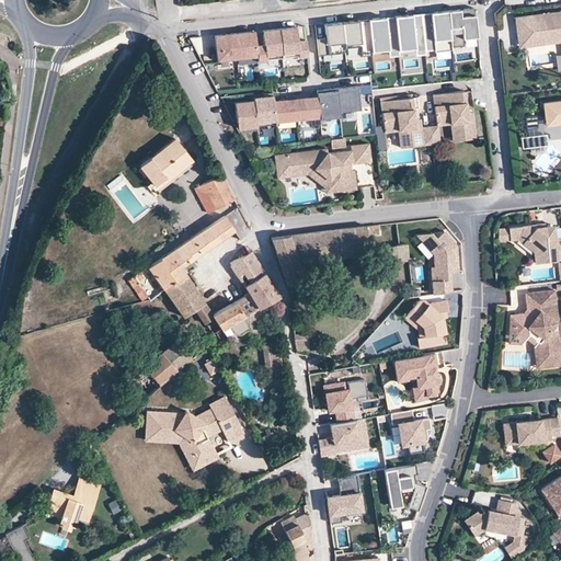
[(477,35),(473,7),(462,8),(464,12),(459,12),(459,8),(447,9),(451,46),(464,44),(462,37),(477,35)]
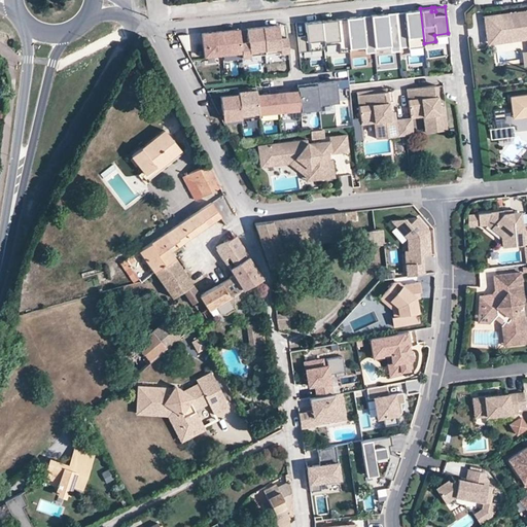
[(420,8),(395,11),(399,49),(408,48),(408,50),(424,48),(424,43),(420,8)]
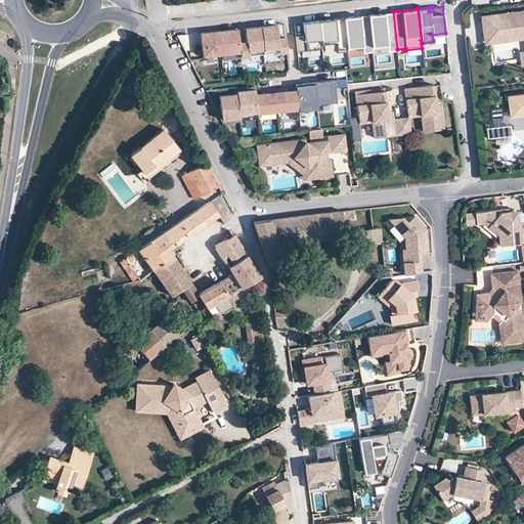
[(523,9),(481,16),(483,37),(522,32),(523,32),(523,9)]
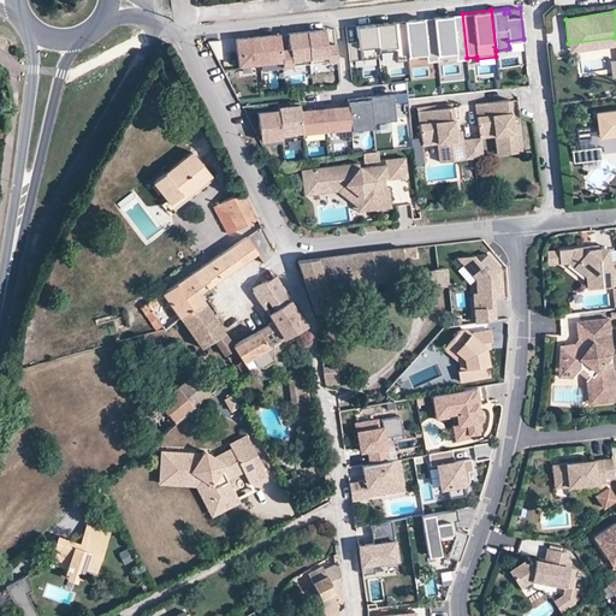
[(456,59),(467,58),(462,13),(433,17),(437,58),(455,55),(456,59)]
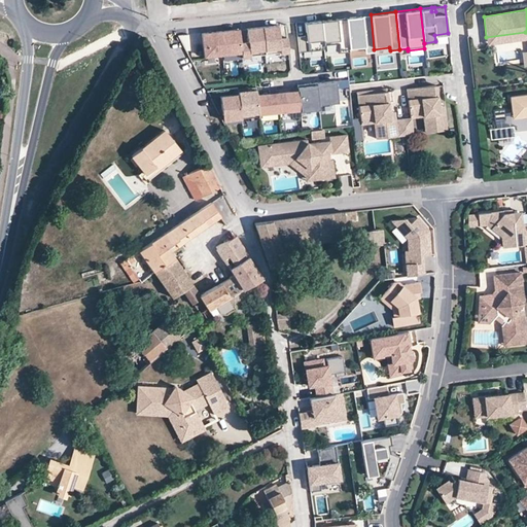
[(345,16),(349,46),(364,45),(365,53),(375,51),(374,49),(371,14),(345,16)]
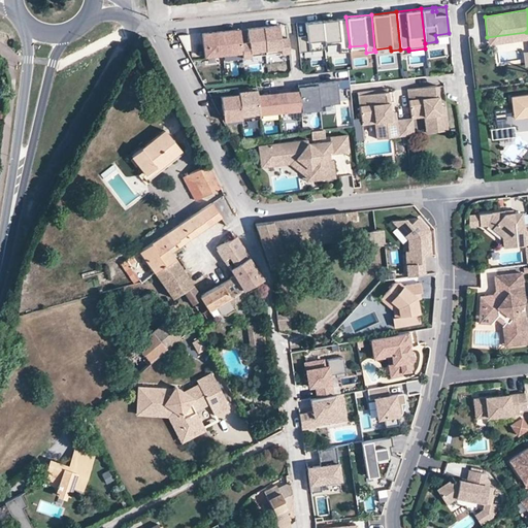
[(350,46),(345,17),(336,18),(336,21),(332,21),(332,19),(321,20),(324,44),(339,42),(340,52),(350,51),(350,46)]
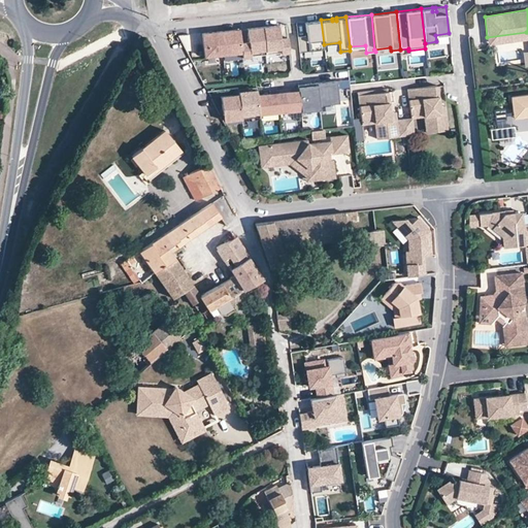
[(324,44),(321,20),(304,22),(306,34),(297,35),(299,51),(324,47),(324,44)]
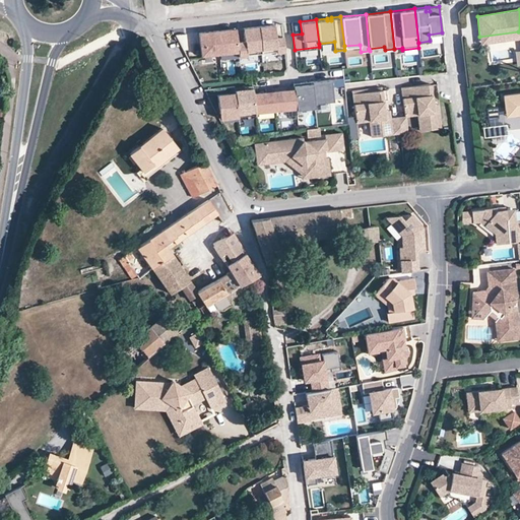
[(270,24),(258,25),(261,53),(276,51),(276,52),(284,51),(282,37),(275,38),(274,27),(270,28),(270,24)]
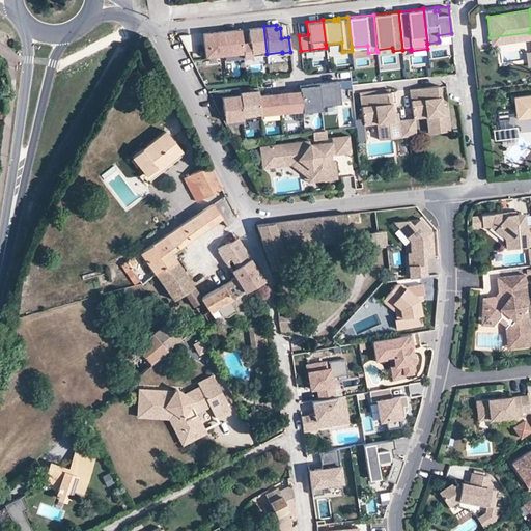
[(267,54),(263,26),(252,28),(253,32),(249,32),(250,42),(242,43),(244,57),(252,56),(252,55),(267,54)]
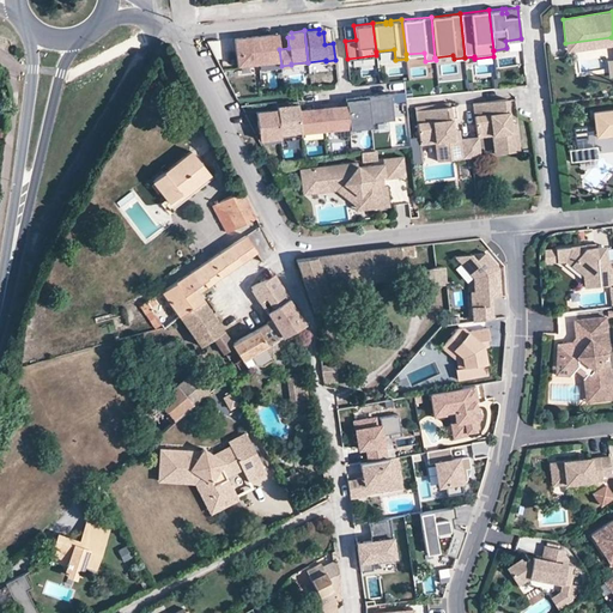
[(280,60),(278,32),(246,36),(246,40),(242,40),(242,37),(235,37),(237,65),(280,60)]
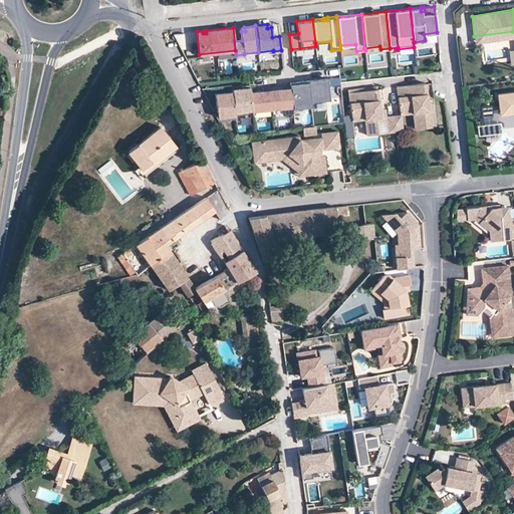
[(513,31),(512,31),(474,36),(476,44),(513,38),(513,31)]
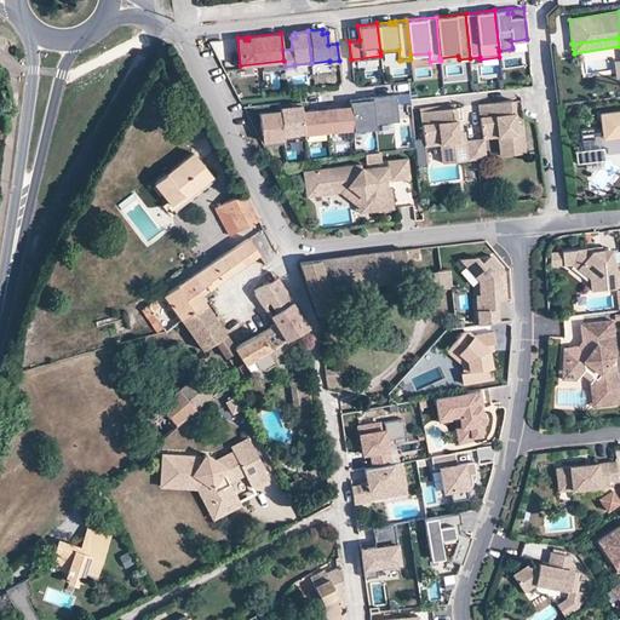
[(397,121),(394,96),(372,98),(375,124),(397,121)]
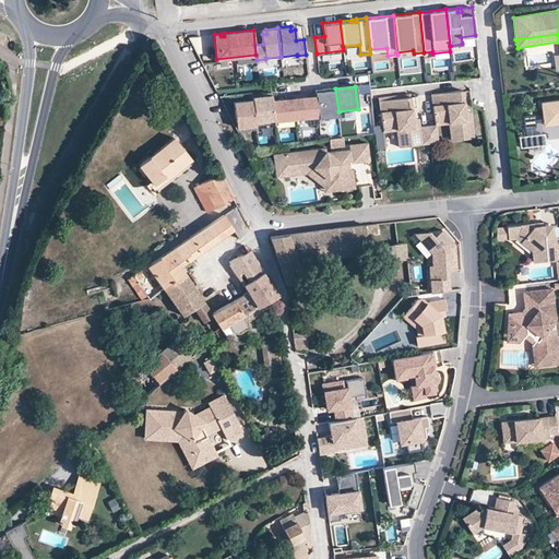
[(339,111),(335,88),(316,91),(316,93),(318,117),(318,118),(339,116),(339,111)]
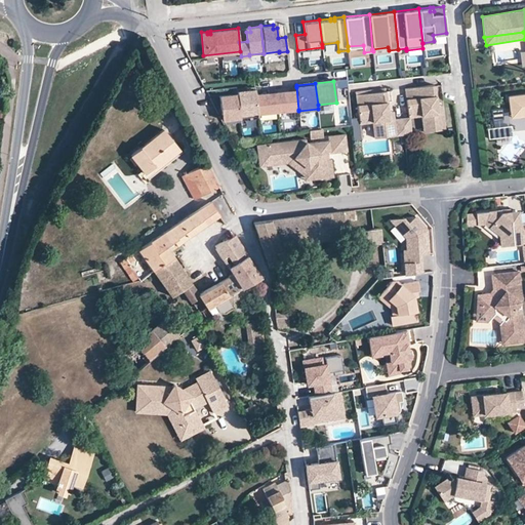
[(439,105),(437,84),(407,87),(410,112),(422,110),(423,115),(430,115),(432,131),(447,128),(445,112),(440,112),(439,105)]
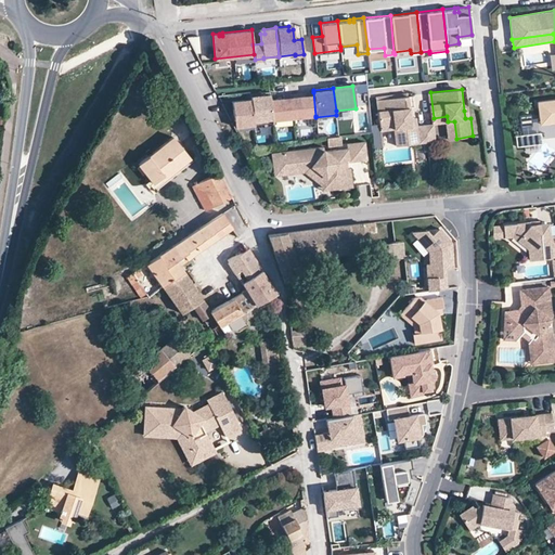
[(270,100),(269,92),(260,93),(261,95),(250,97),(250,100),(253,121),(272,119),(270,100)]
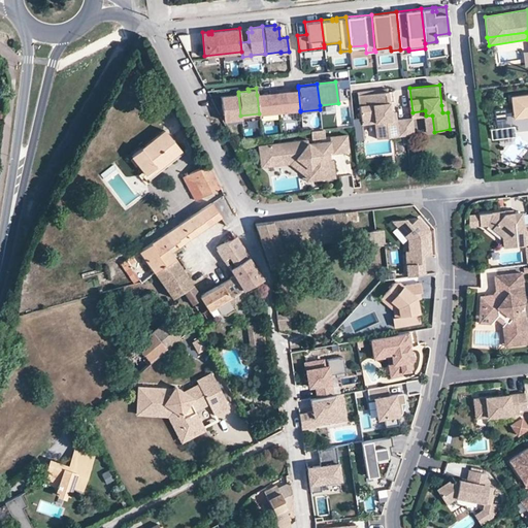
[(300,110),(298,88),(290,89),(290,92),(277,93),(279,112),(300,110)]
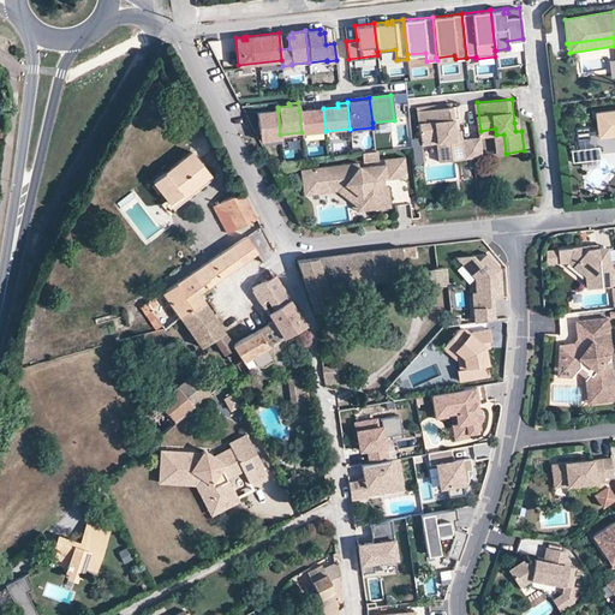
[(326,131),(323,108),(323,106),(314,106),(314,109),(299,111),(302,132),(302,133),(326,131)]
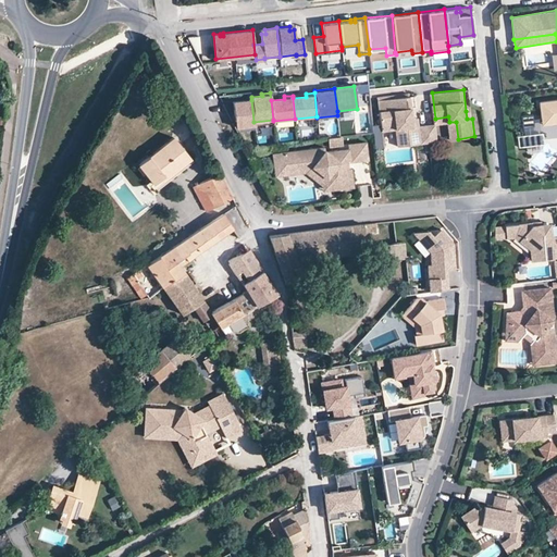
[(411,109),(410,96),(379,100),(382,126),(395,124),(396,130),(403,128),(405,146),(415,145),(421,144),(419,126),(413,127),(412,119),(411,109)]
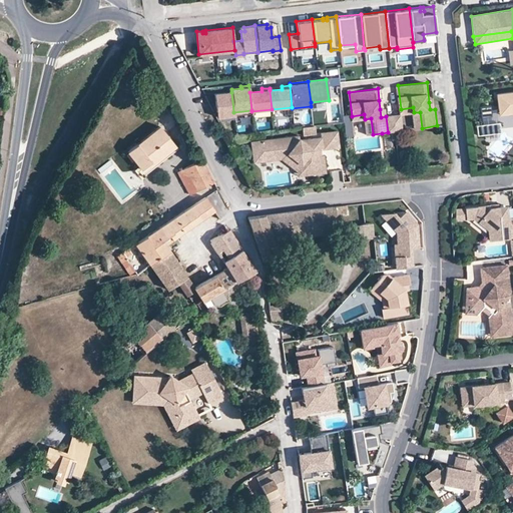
[(233,112),(231,92),(214,94),(215,111),(218,111),(219,117),(234,115),(233,112)]
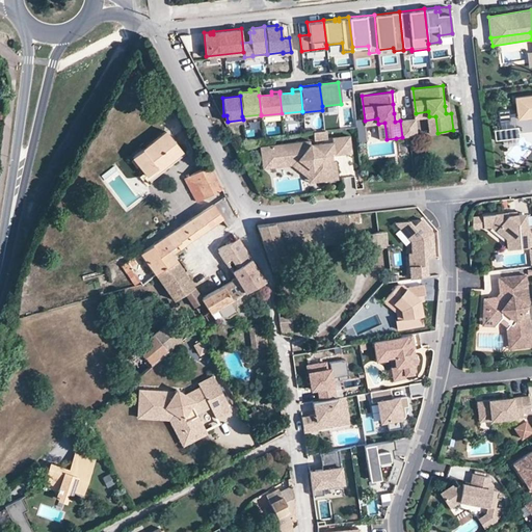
[(531,96),(514,99),(516,116),(531,113),(531,96)]
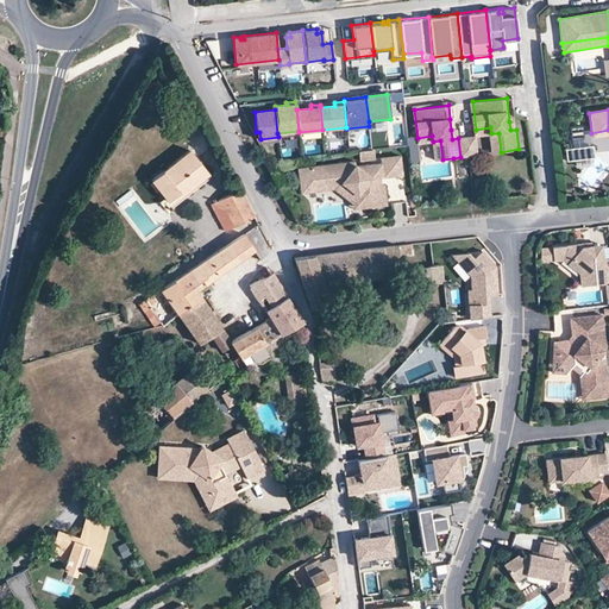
[(582,127),(571,130),(572,142),(584,139),(582,127)]
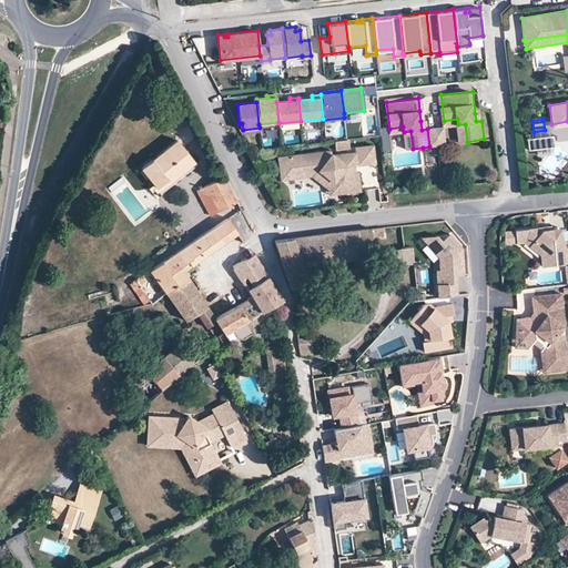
[(447,144),(444,127),(436,128),(438,145),(447,144)]
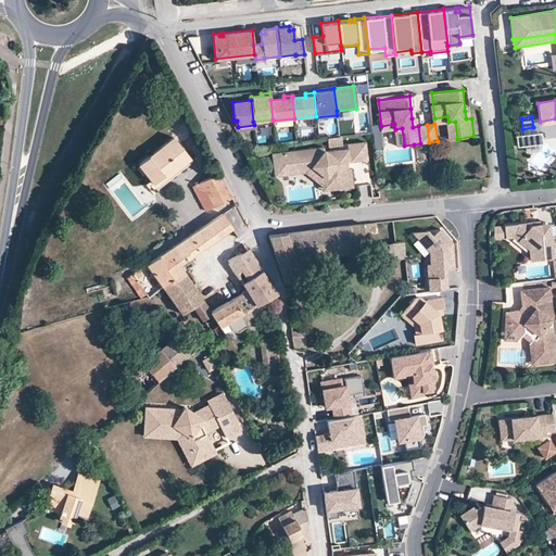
[(429,142),(427,125),(418,126),(420,143),(429,142)]
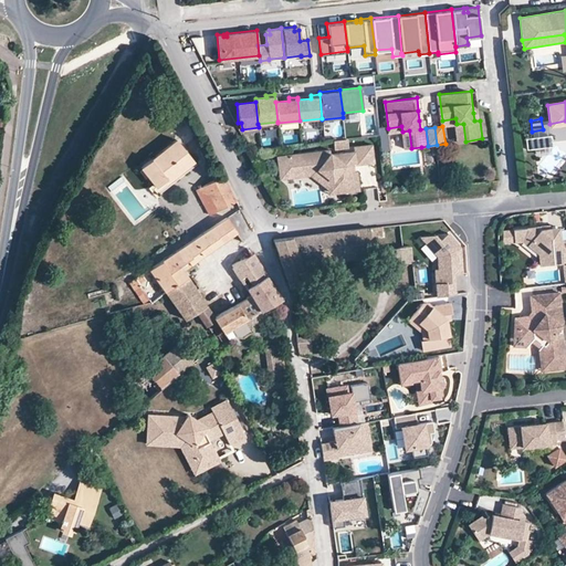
[(176,139),(150,158),(166,178),(159,184),(155,187),(142,168),(139,170),(157,194),(195,164),(194,161),(176,139)]
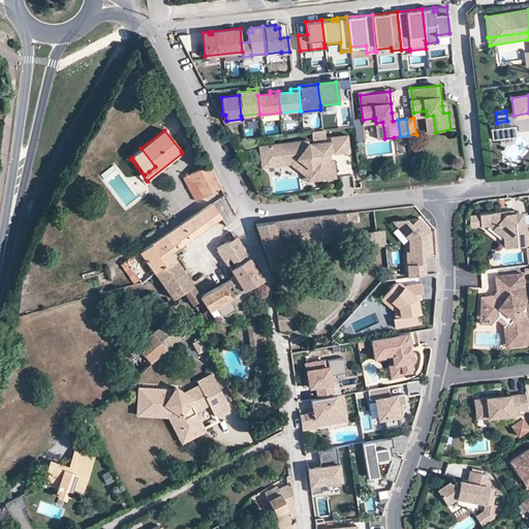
[(500,130),(493,131),(494,144),(501,143),(500,130)]
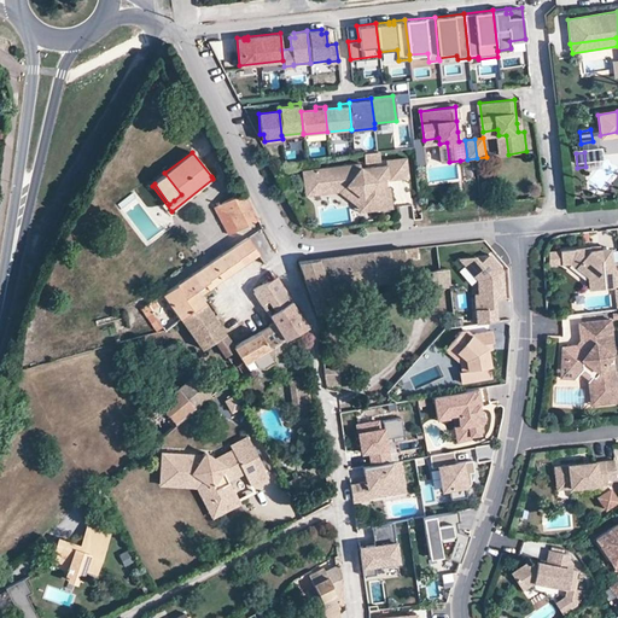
[(360,163),(314,169),(316,188),(347,185),(362,198),(365,211),(392,208),(390,187),(386,187),(379,188),(378,180),(385,179),(389,179),(389,180),(408,178),(406,158),(386,161),(388,165),(362,169),(360,167),(360,163)]
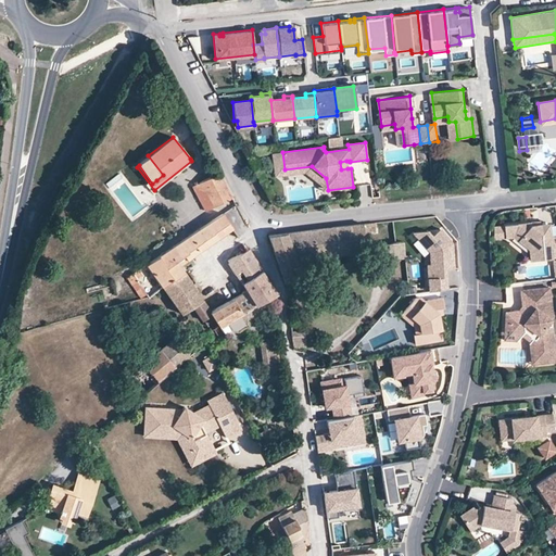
[(264,154),(263,146),(252,148),(253,156),(264,154)]
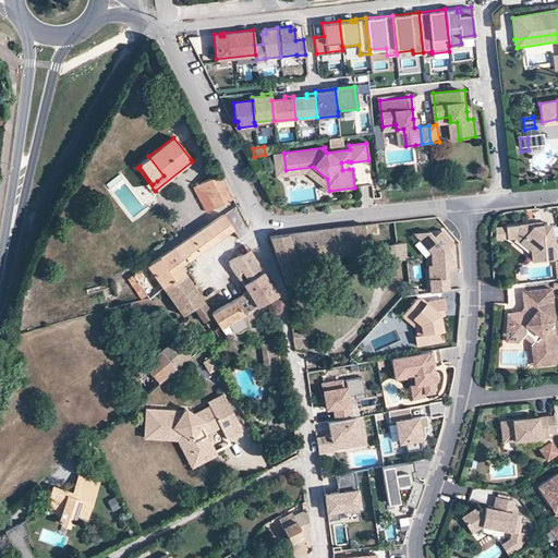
[(286,170),(283,153),(273,154),(276,177),(306,173),(324,186),(324,191),(329,191),(327,179),(313,167),(286,170)]
